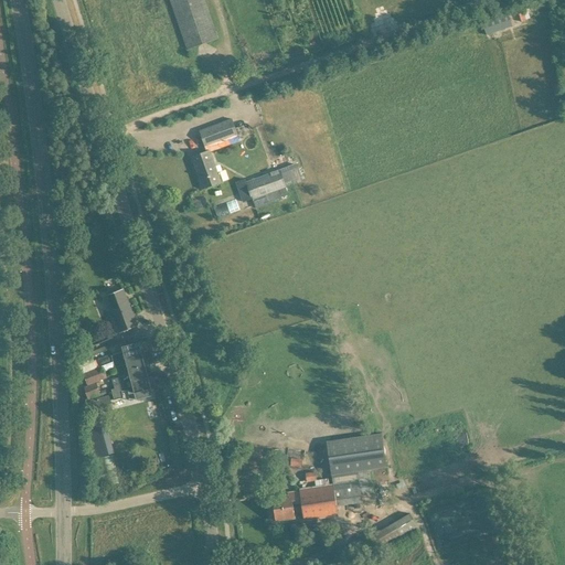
[(171,0),(188,49),(217,38),(203,0),(171,0)]
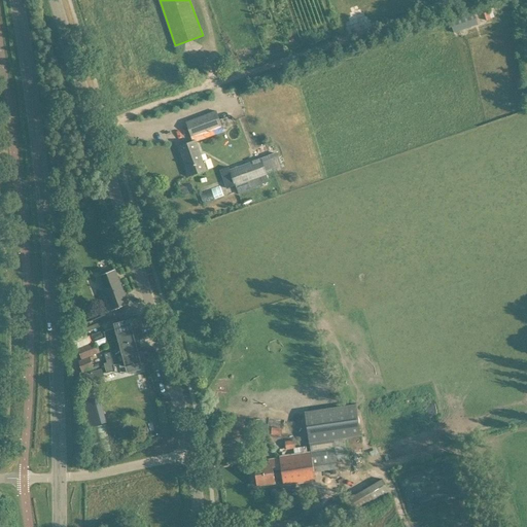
[(473,12),(450,21),(452,29),(477,21),(476,18),(473,12)]
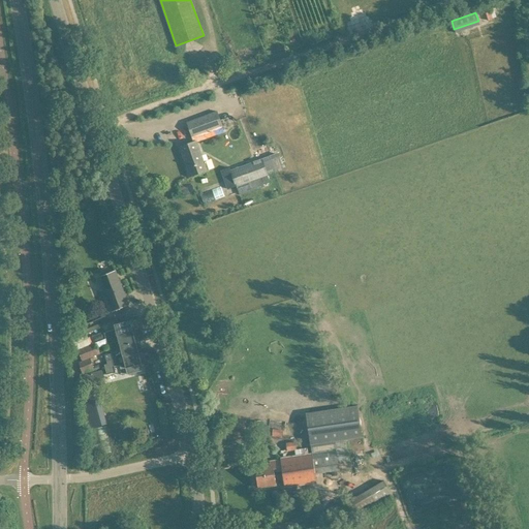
[(192,137),(222,126),(217,112),(187,123),(192,137)]
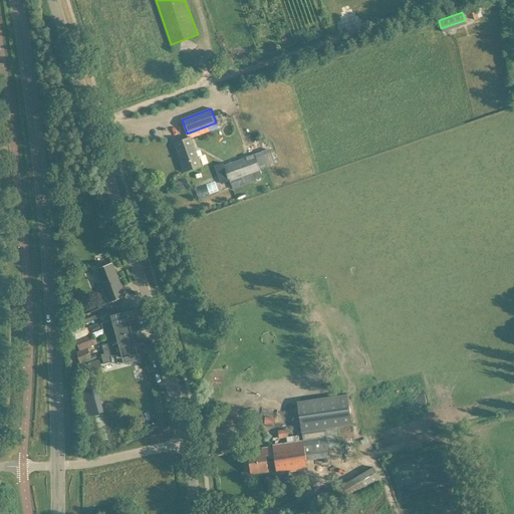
[(185,140),(175,143),(183,163),(181,163),(184,172),(201,166),(203,165),(200,157),(198,158),(191,138),(185,140)]
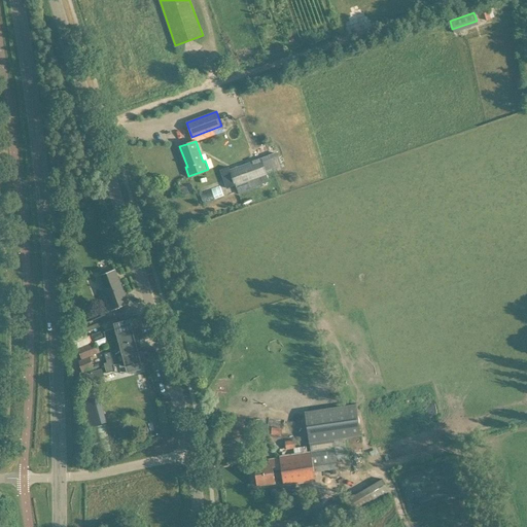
[(277,150),(260,155),(260,157),(261,160),(265,159),(270,173),(283,168),(277,150)]
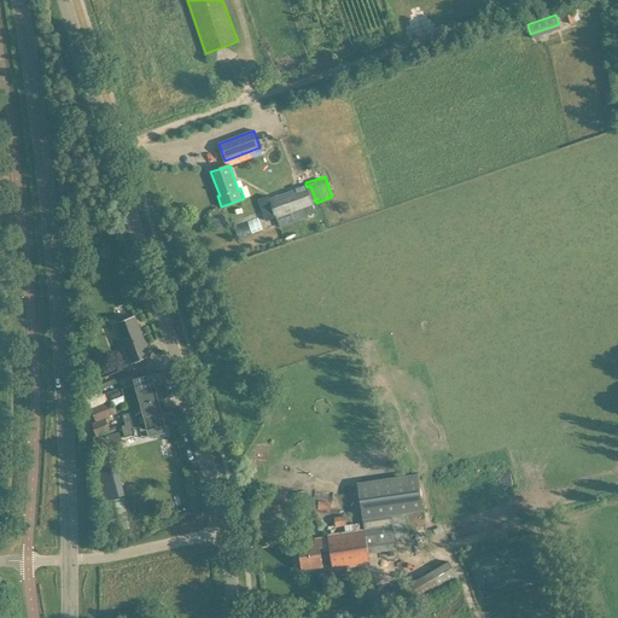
[(268,196),(257,199),(266,221),(275,217),(279,228),(318,215),(313,204),(316,203),(310,186),(307,187),(305,185),(269,199),(268,196)]
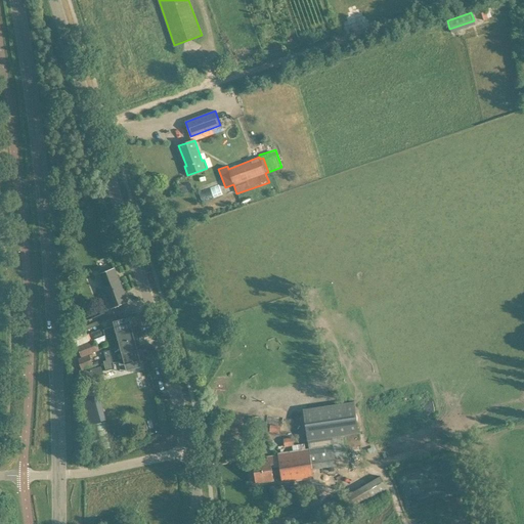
[(185,184),(178,187),(180,193),(187,191),(185,184)]
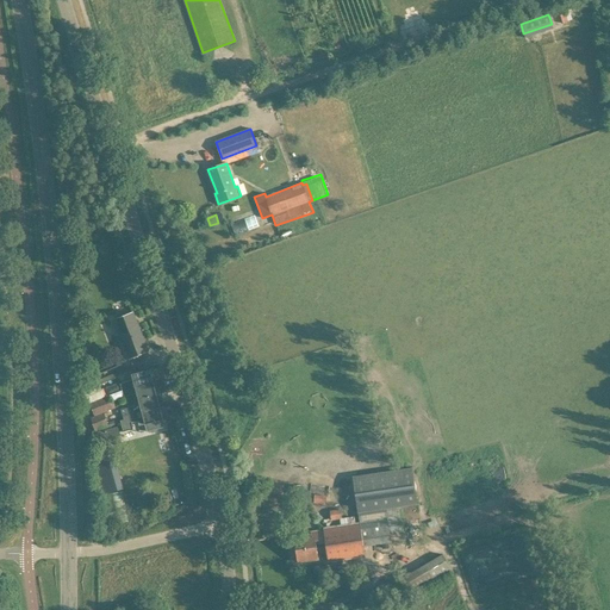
[(130,286),(125,269),(119,272),(124,287),(130,286)]
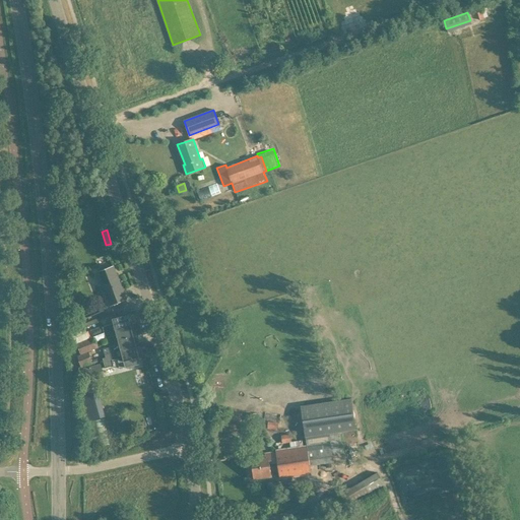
[(96,272),(111,306),(115,305),(124,301),(127,300),(113,266),(96,272)]
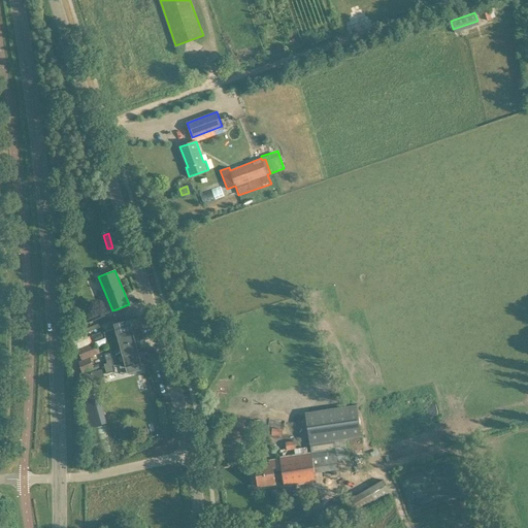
[(105,336),(105,337),(132,331),(130,320),(113,324),(114,329),(104,332),(105,336)]
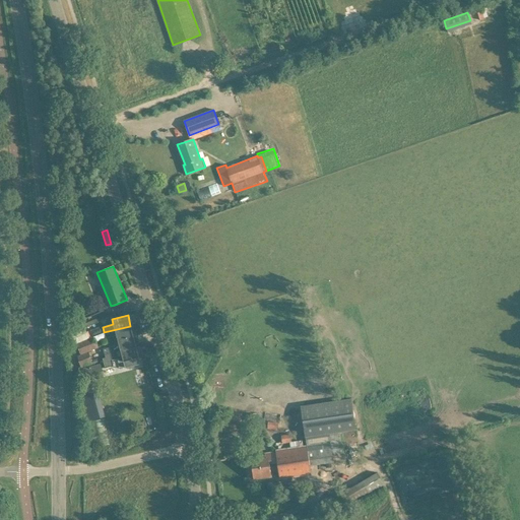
[(103,326),(89,330),(91,336),(92,336),(92,337),(93,336),(104,332),(104,331),(103,327),(103,326)]
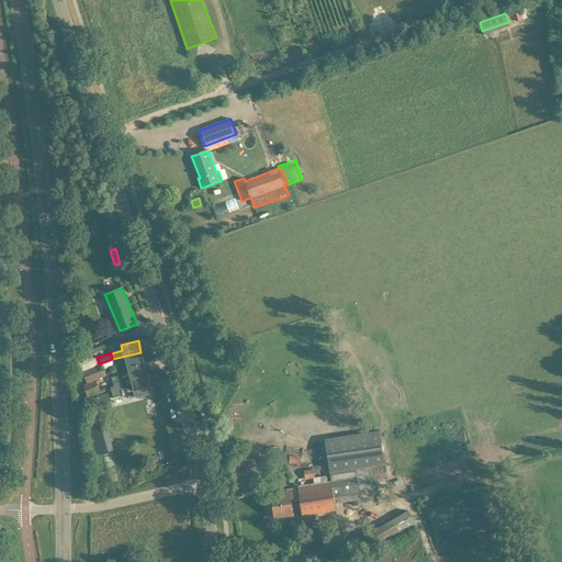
[(125,362),(126,368),(144,363),(141,352),(112,359),(114,366),(125,362)]
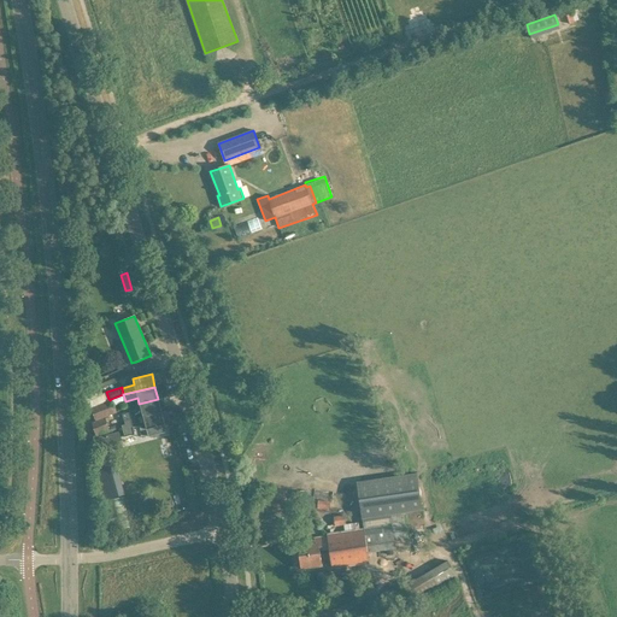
[(88,395),(80,399),(84,409),(84,410),(92,407),(106,401),(105,401),(100,389),(88,395)]
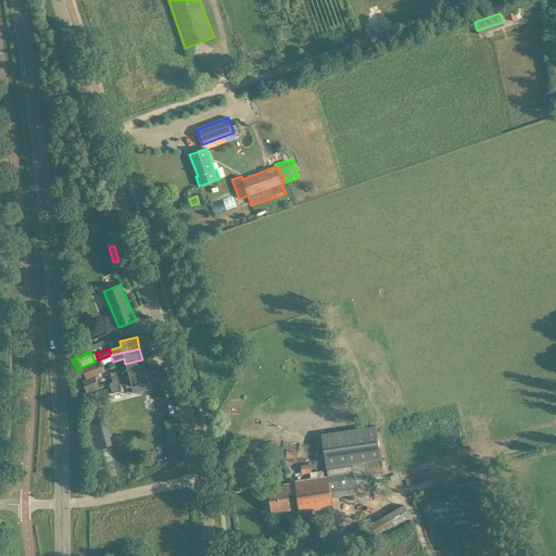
[(96,362),(83,367),(87,379),(95,376),(104,371),(100,359),(99,361),(96,362)]
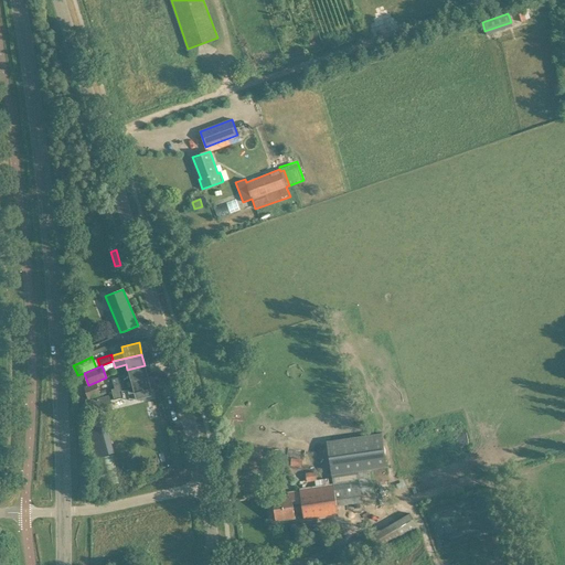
[(113,380),(115,386),(118,384),(147,376),(145,365),(127,370),(129,375),(113,380)]
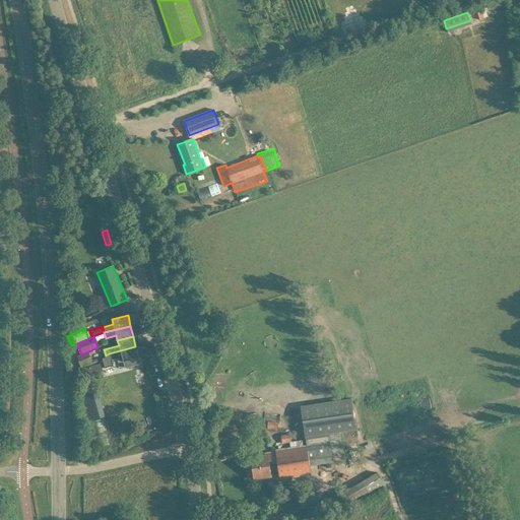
[(102,359),(104,368),(113,366),(111,360),(117,359),(118,359),(119,362),(122,361),(123,361),(125,368),(139,364),(137,358),(138,356),(135,346),(109,353),(106,355),(106,358),(105,358),(104,358),(102,359)]
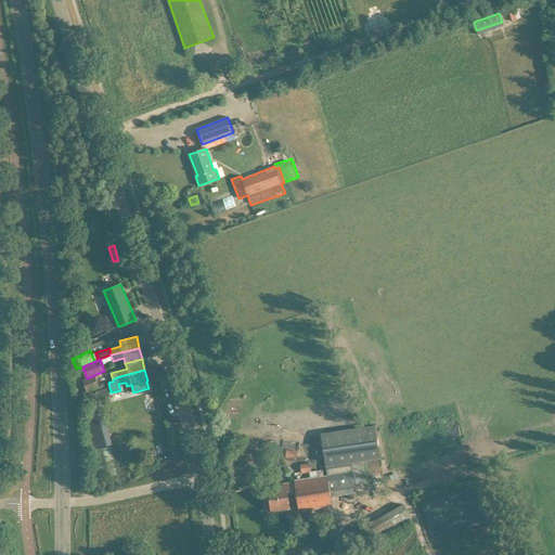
[(94,375),(87,378),(84,379),(86,383),(87,391),(99,387),(94,375)]
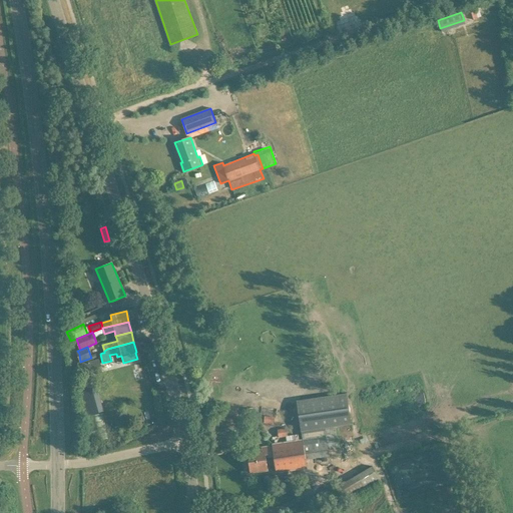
[(92,372),(102,370),(100,360),(80,365),(85,383),(95,380),(92,372)]
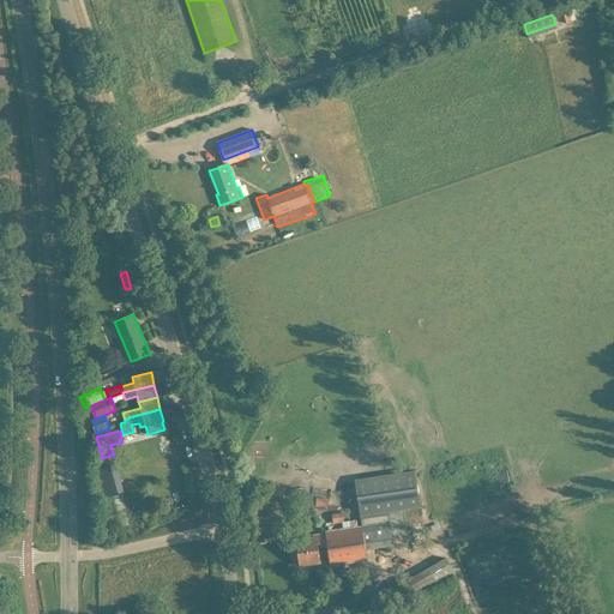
[(175,440),(168,441),(170,452),(178,451),(175,440)]
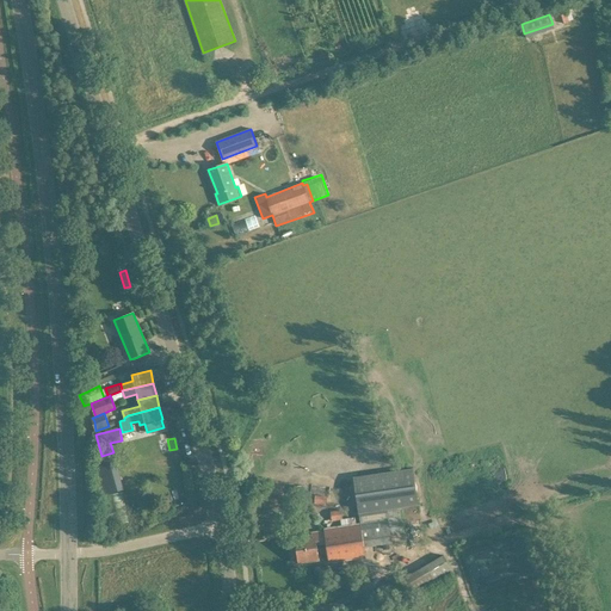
[(358,508),(360,524),(323,529),(323,532),(312,534),(313,536),(294,538),(297,562),(319,559),(316,544),(326,543),(328,562),(365,556),(364,547),(392,542),(390,534),(402,532),(397,507),(418,505),(413,469),(353,477),(358,508)]
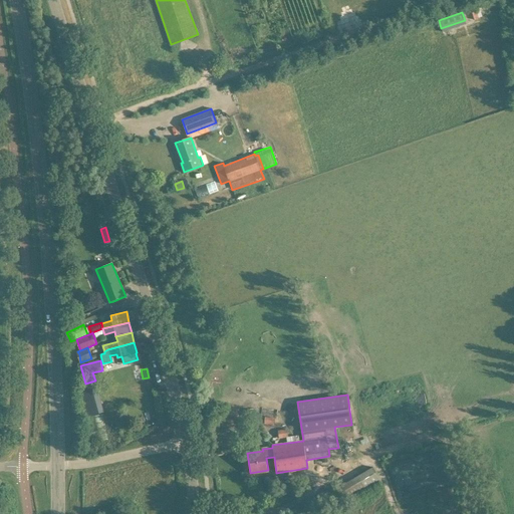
[(264,424),(274,425),(275,418),(265,417),(264,424)]
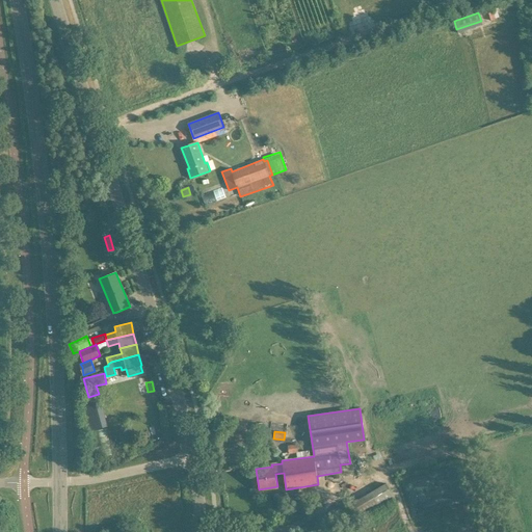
[(296,444),(288,446),(289,449),(289,453),(298,452),(298,450),(297,446),(297,444),(296,444)]
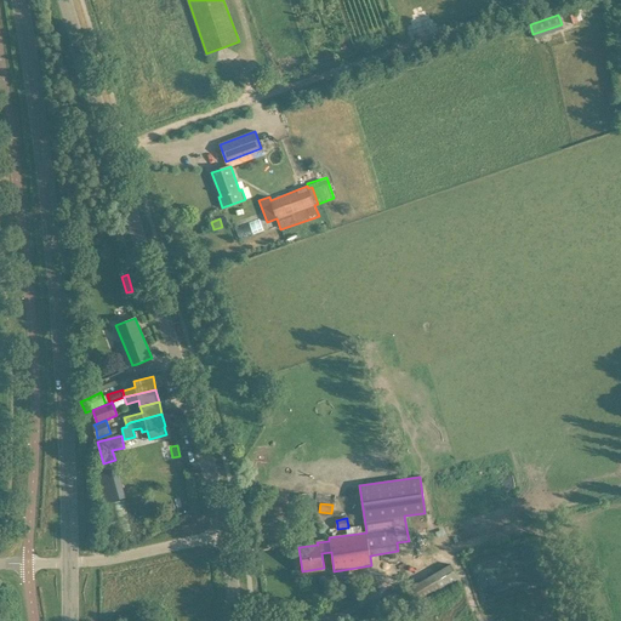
[(451,564),(434,574),(444,591),(461,581),(451,564)]
